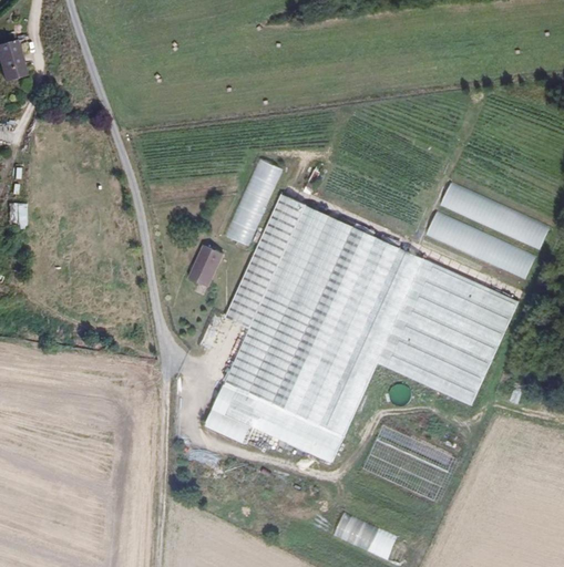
[(20,71),(14,52),(7,54),(4,50),(0,51),(0,71),(6,89),(23,83),(20,71)]
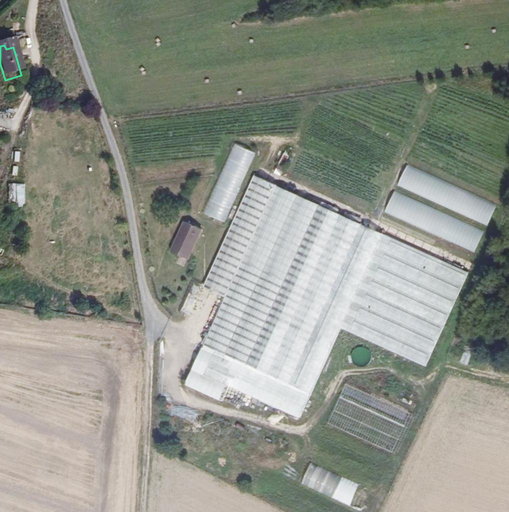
[(17,45),(13,47),(18,64),(22,62),(17,45)]
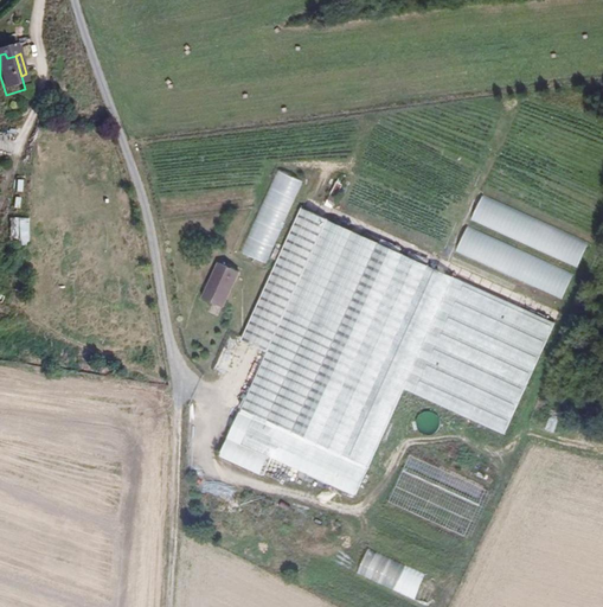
[(301,180),(276,168),(239,250),(264,262),(301,180)]
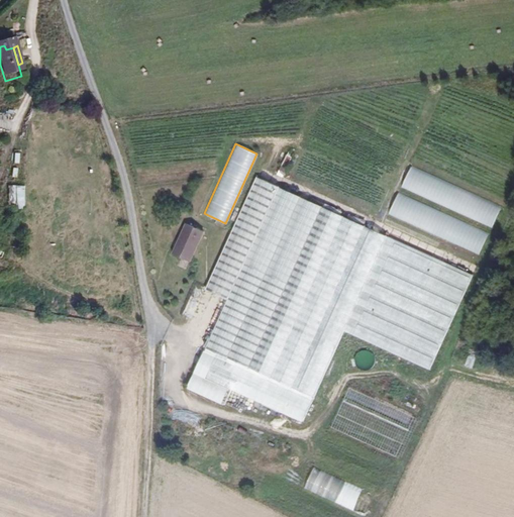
[(278,187),(254,177),(206,289),(227,299),(206,347),(218,352),(207,378),(303,420),(344,330),(430,369),(471,275),(278,187)]
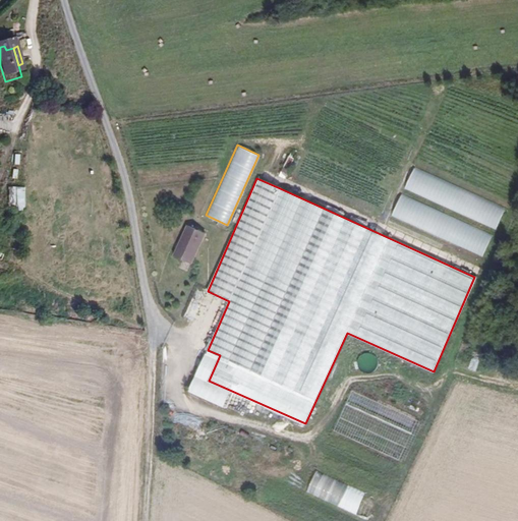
[(21,188),(11,188),(11,210),(21,211),(21,188)]
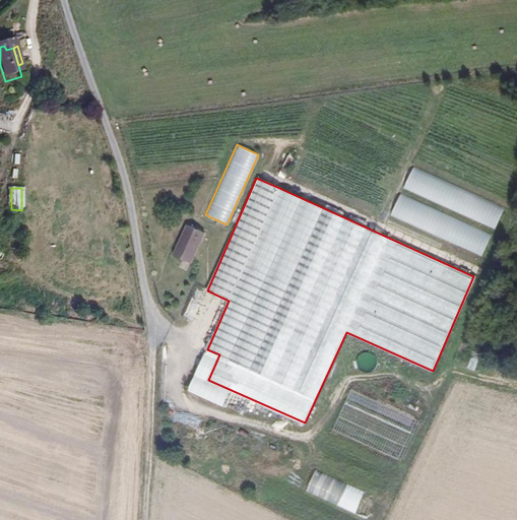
[(203,232),(186,224),(174,255),(190,262),(203,232)]
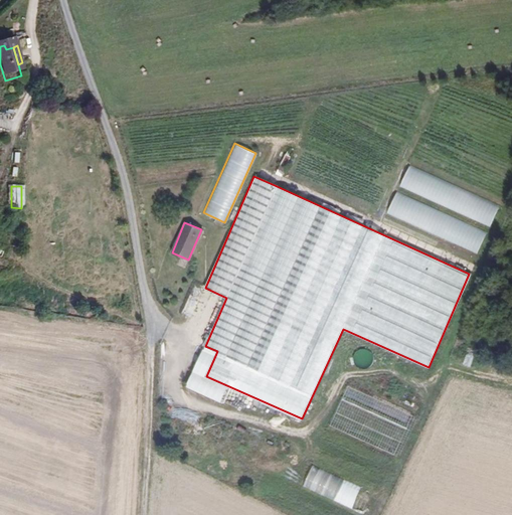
[(358,511),(366,492),(319,471),(310,490),(358,511)]
